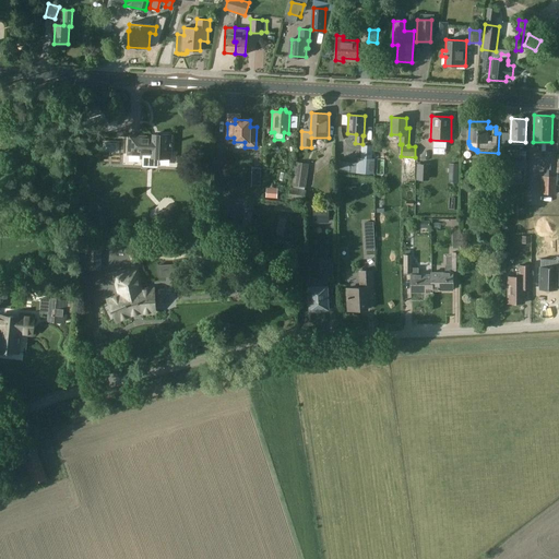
[(152,156),(152,158),(170,158),(171,135),(153,134),(153,137),(129,135),(128,155),(152,156)]
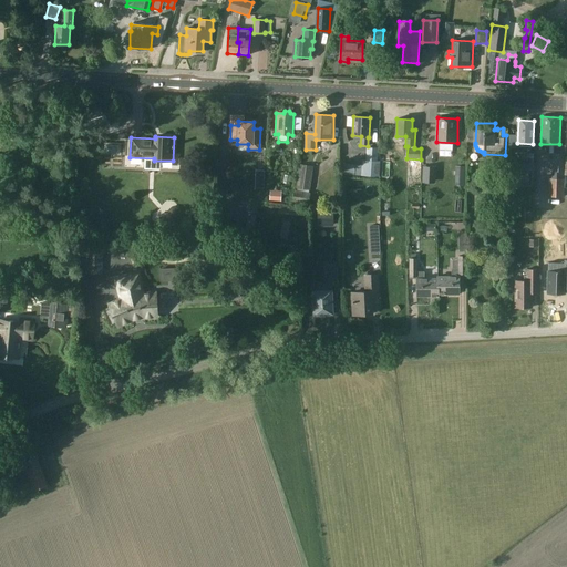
[(377,161),(378,147),(367,147),(367,161),(362,160),(362,166),(347,166),(340,166),(340,175),(361,175),(362,175),(379,176),(380,162),(377,161)]
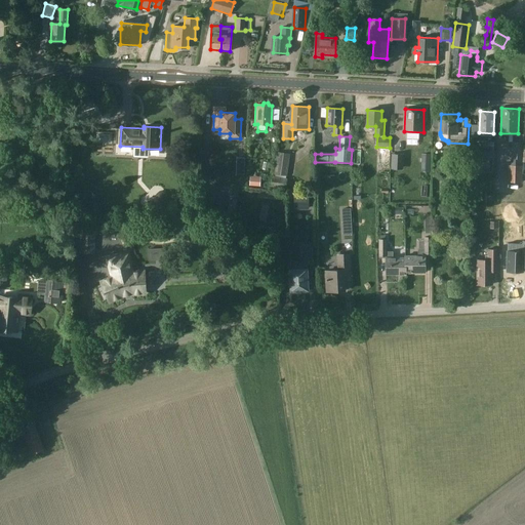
[(523,143),(512,142),(512,159),(522,159),(523,143)]
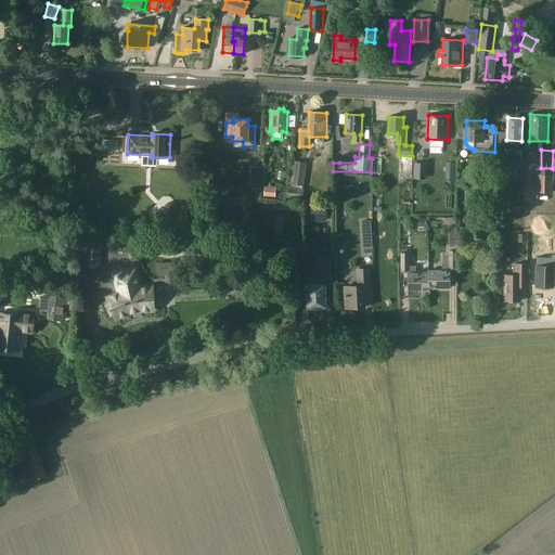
[(500,158),(500,171),(518,171),(518,158),(500,158)]
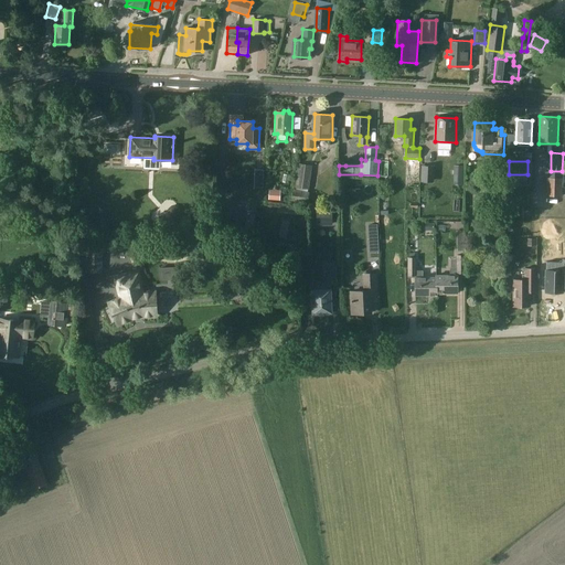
[(309,190),(312,166),(298,163),(295,188),(309,190)]
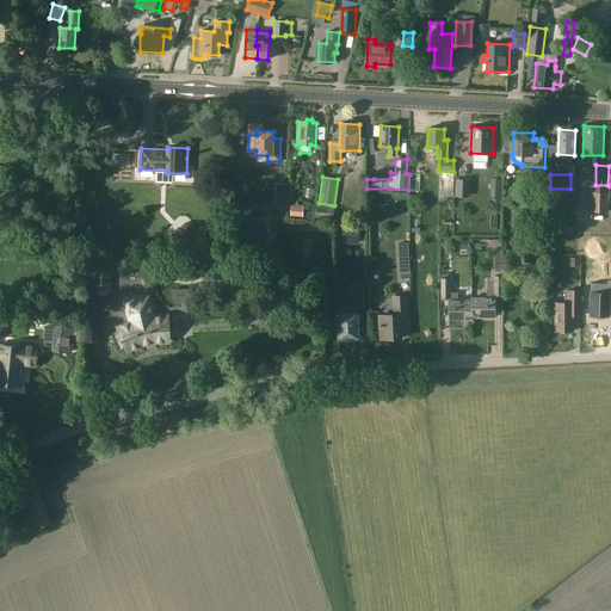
[(469,195),(469,180),(456,179),(456,195),(469,195)]
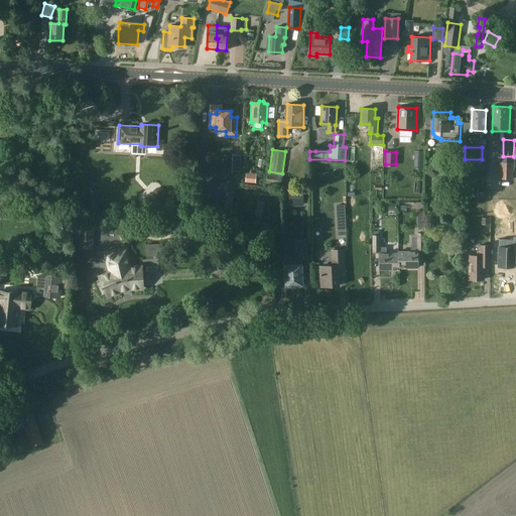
[(422,163),(423,151),(414,151),(414,163),(422,163)]
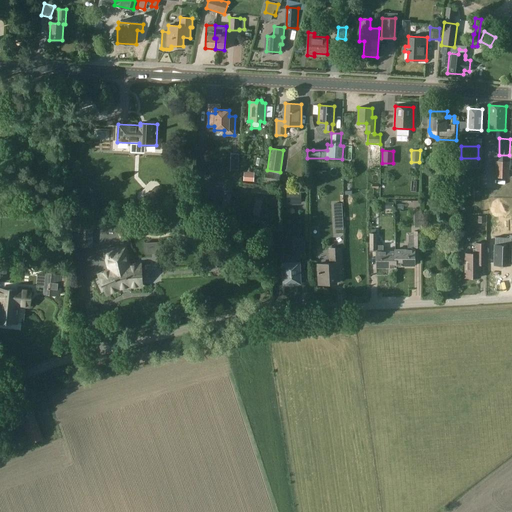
[(459,175),(459,168),(459,165),(447,166),(447,167),(442,167),(442,181),(453,181),(453,176),(451,176),(451,174),(459,175)]
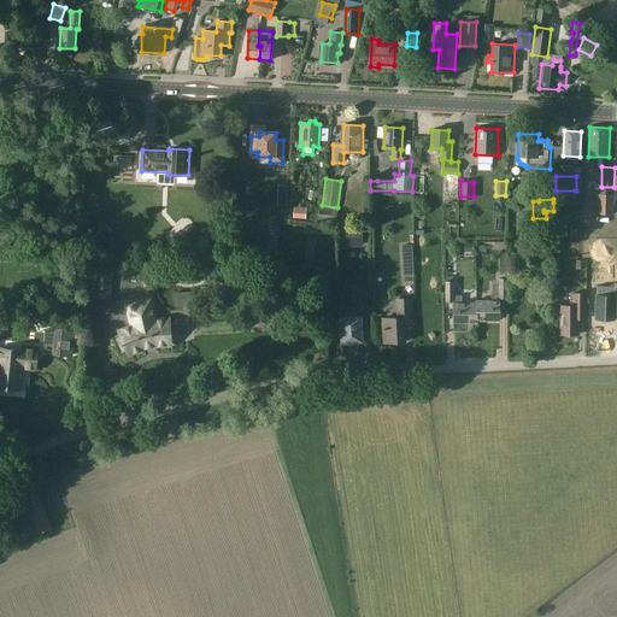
[(613,219),(612,203),(595,203),(597,219),(613,219)]
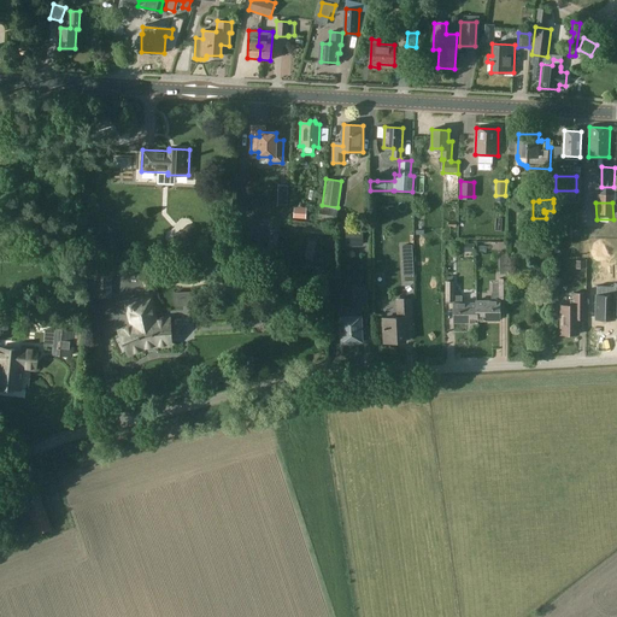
[(294,207),(293,218),(306,219),(306,209),(294,207)]
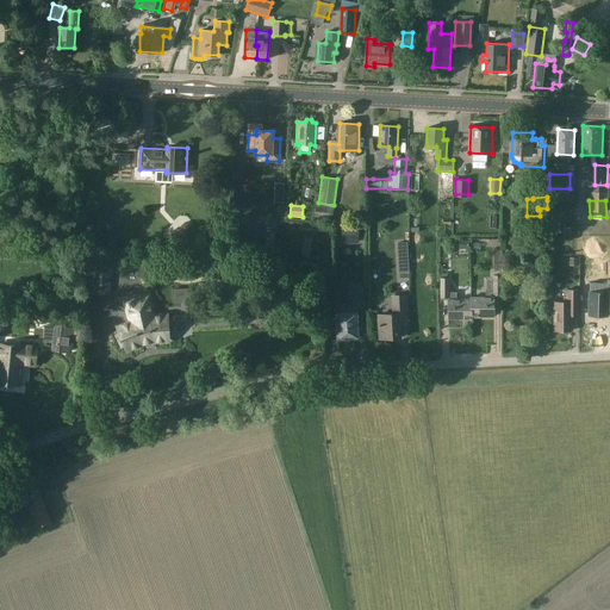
[(334,207),(316,205),(315,217),(332,219),(334,207)]
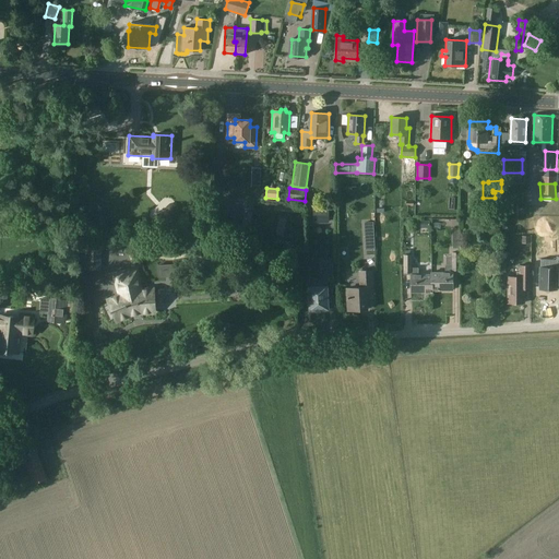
[(313,224),(328,224),(328,206),(313,206),(313,224)]
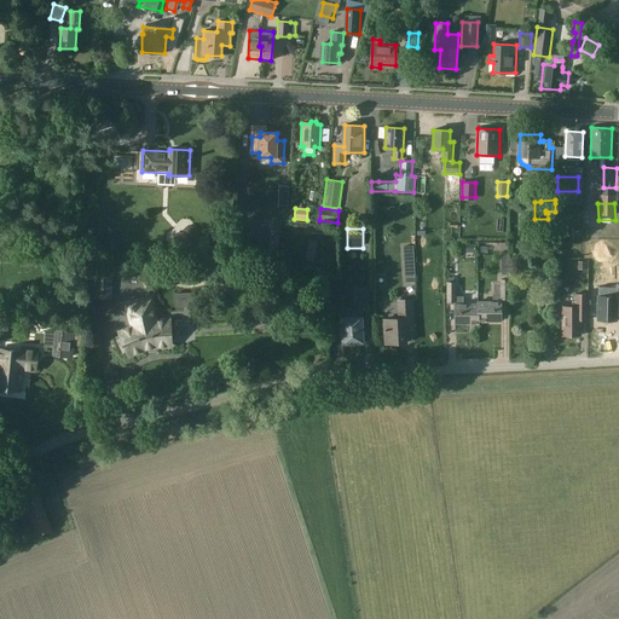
[(270,235),(268,255),(277,256),(278,236),(270,235)]
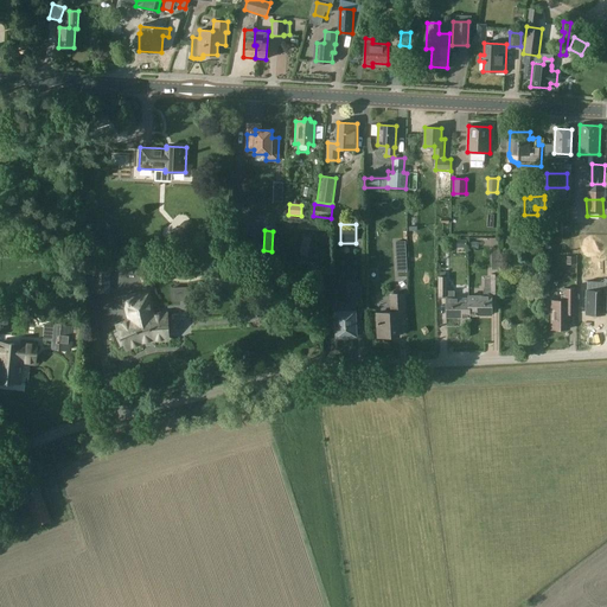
[(406,241),(395,241),(396,272),(407,270),(406,241)]
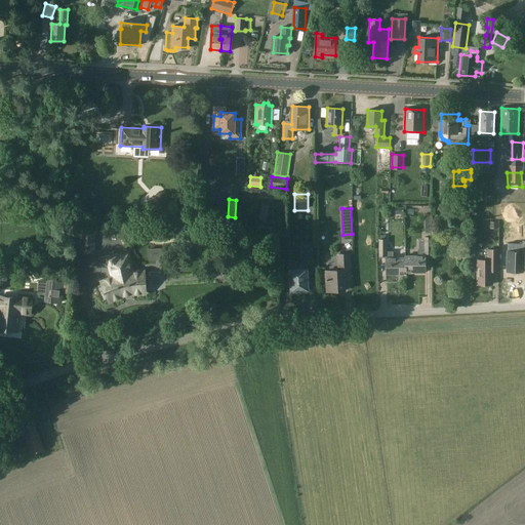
[(94,233),(75,232),(75,253),(93,253),(94,233)]
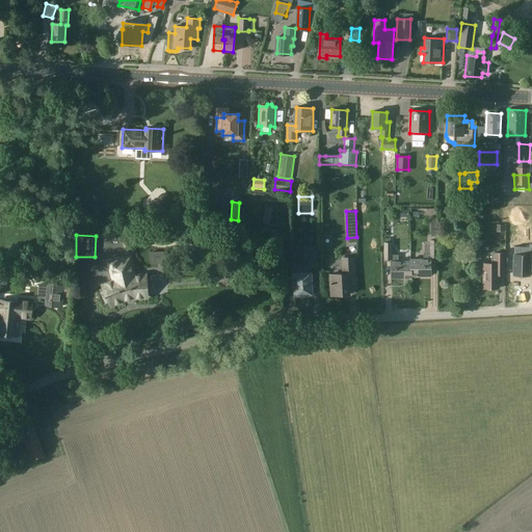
[(431,275),(431,260),(437,260),(437,240),(430,240),(430,253),(424,253),(424,260),(411,260),(411,261),(411,277),(417,277),(417,276),(431,275)]
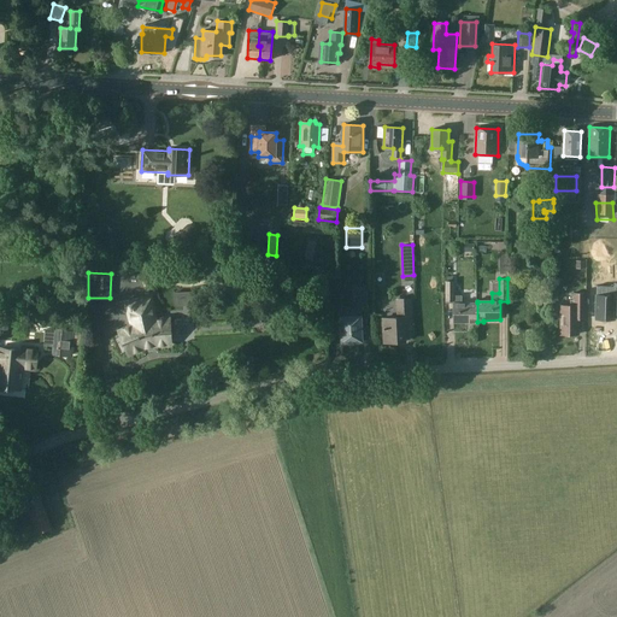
[(477,323),(477,322),(477,303),(462,304),(462,295),(454,295),(454,281),(445,281),(445,304),(454,304),(454,323),(471,323),(477,323)]
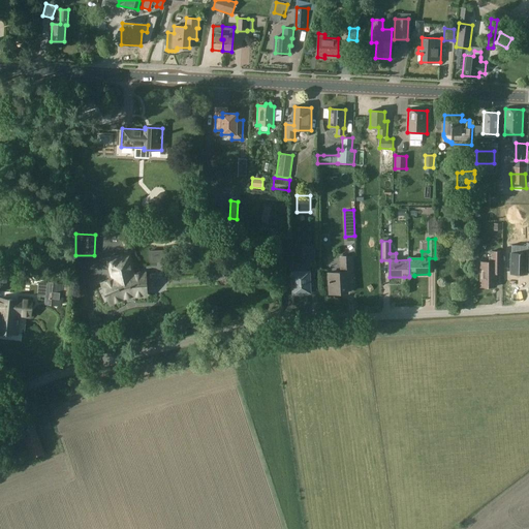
[(310,292),(310,272),(309,272),(309,266),(315,265),(315,249),(305,249),(305,265),(303,267),(304,271),(303,271),(303,272),(292,272),(293,292),(310,292)]
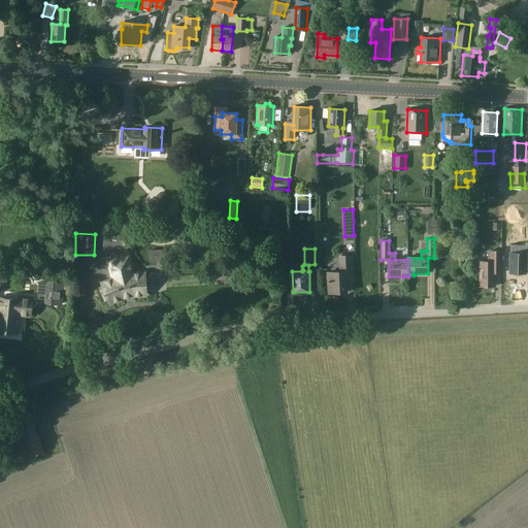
[(151,250),(151,261),(156,261),(162,261),(164,261),(164,253),(164,250),(154,250),(151,250)]
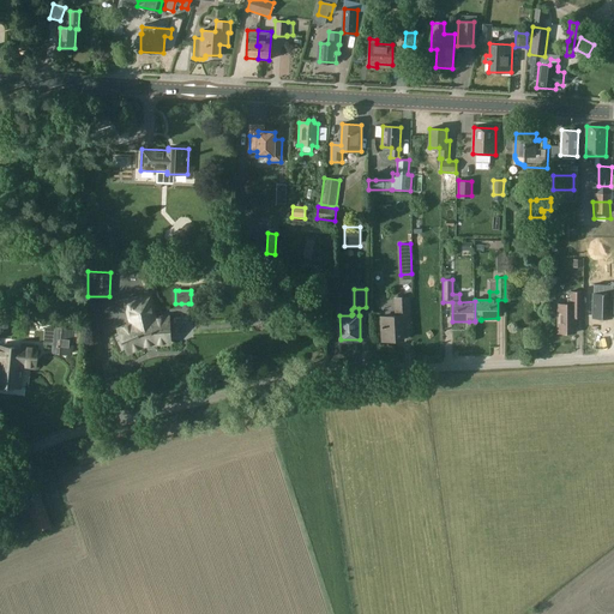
[(564,308),(559,307),(559,326),(561,326),(561,333),(576,333),(576,318),(584,318),(584,293),(571,293),(571,299),(569,299),(569,305),(564,305),(564,308)]
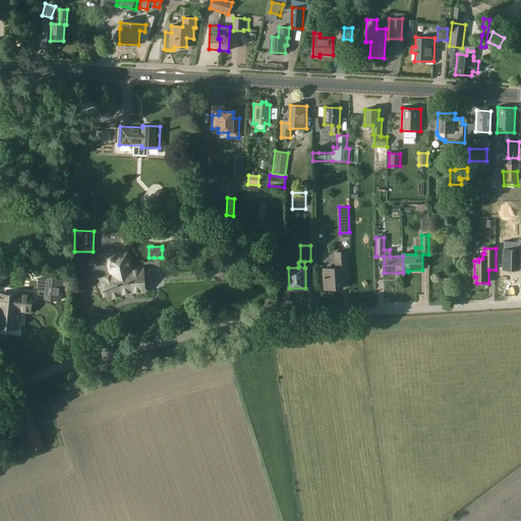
[(335,269),(324,269),(325,289),(342,288),(342,271),(348,271),(347,251),(334,252),(335,269)]
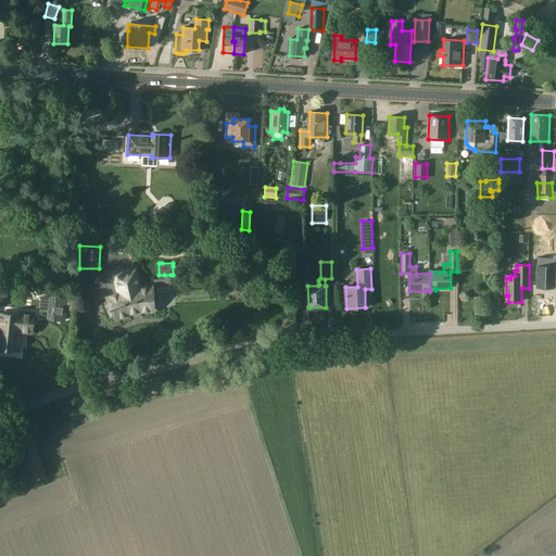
[(135,270),(115,275),(118,290),(123,290),(124,292),(123,293),(109,299),(117,318),(119,317),(121,319),(127,316),(127,314),(129,314),(130,313),(130,314),(138,312),(139,311),(142,311),(142,313),(150,312),(150,311),(152,311),(152,305),(158,305),(156,293),(151,294),(151,289),(136,290),(135,287),(139,286),(135,270)]
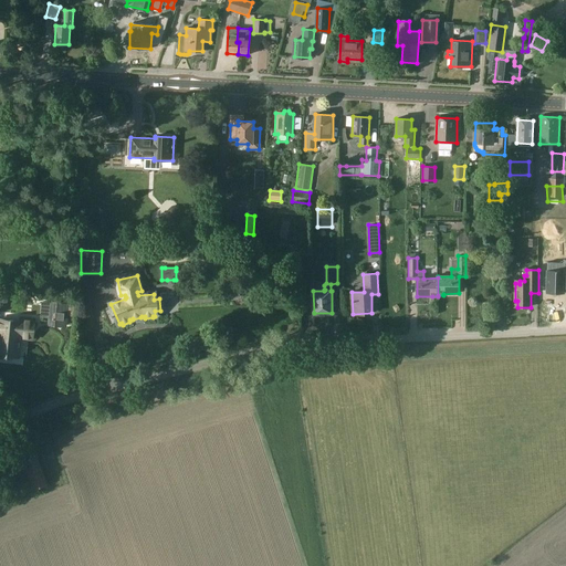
[(564,293),(564,275),(547,275),(547,299),(564,299),(564,293)]
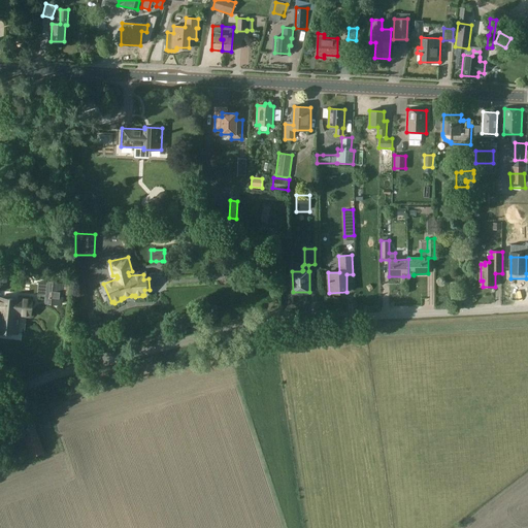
[(62,306),(64,284),(46,282),(43,304),(62,306)]
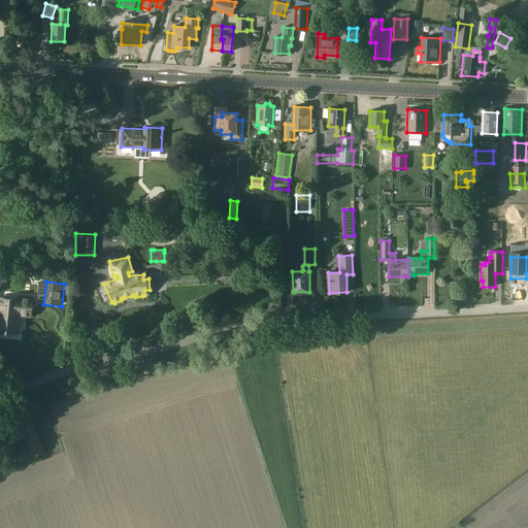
[(0,297),(0,332),(17,334),(19,316),(30,317),(32,299),(20,297),(19,300),(0,297)]
